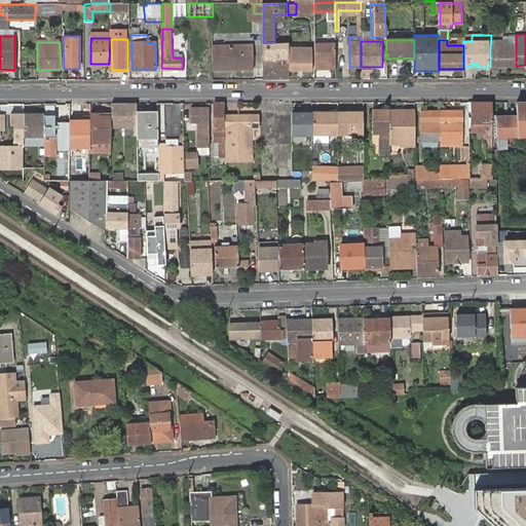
[(263,79),(290,79),(290,71),(290,46),(269,47),(269,42),(263,42),(263,79)]
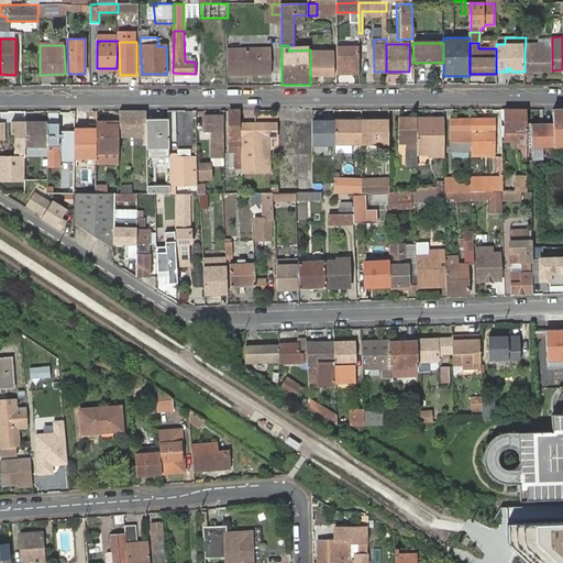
[(359,47),(337,47),(337,74),(359,74),(359,47)]
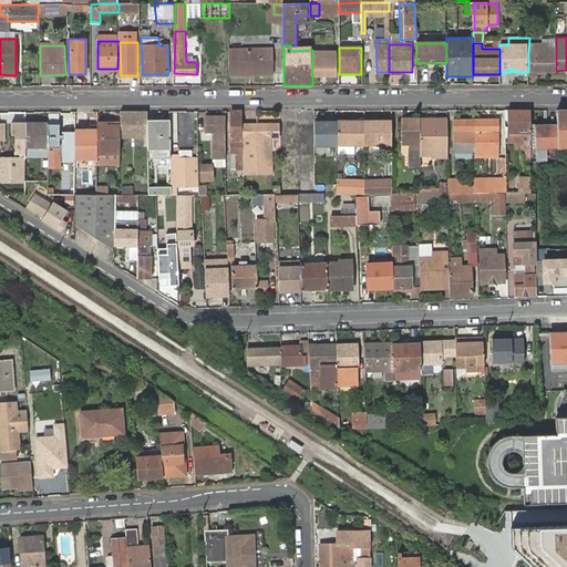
[(312,76),(337,75),(337,51),(312,50),(312,76)]
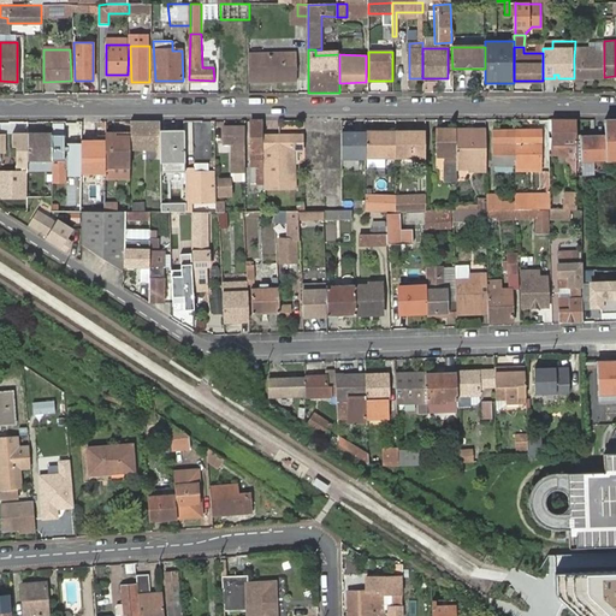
[(249,81),(279,81),(279,55),(249,55),(249,81)]
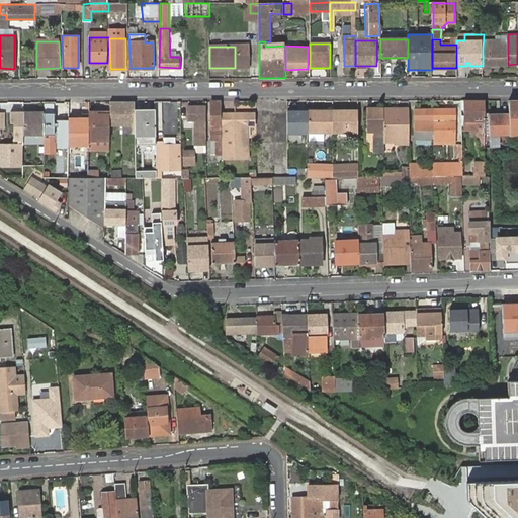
[(235,47),(235,68),(250,68),(250,47),(235,47)]
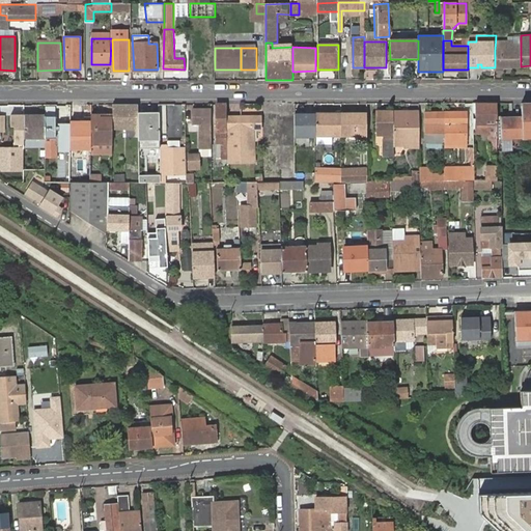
[(503,67),(521,66),(521,50),(495,51),(495,67),(495,71),(503,71),(503,67)]
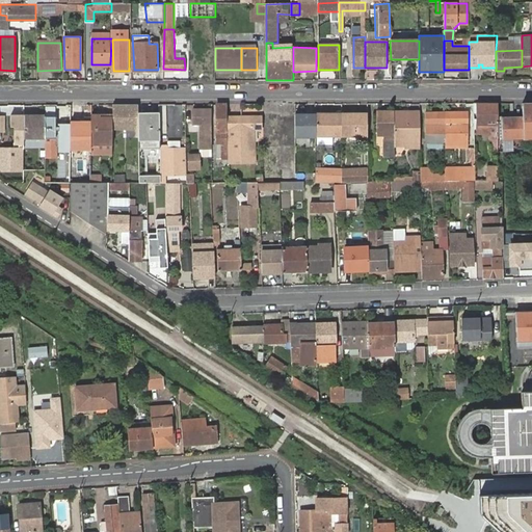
[(499,103),(478,103),(478,125),(478,133),(490,133),(494,133),(494,136),(498,137),(499,103)]
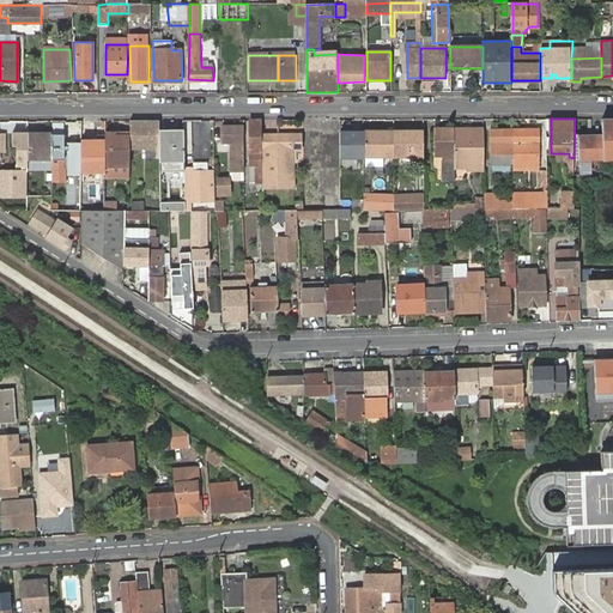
[(612,119),(602,119),(602,133),(578,134),(580,161),(612,159),(612,119)]
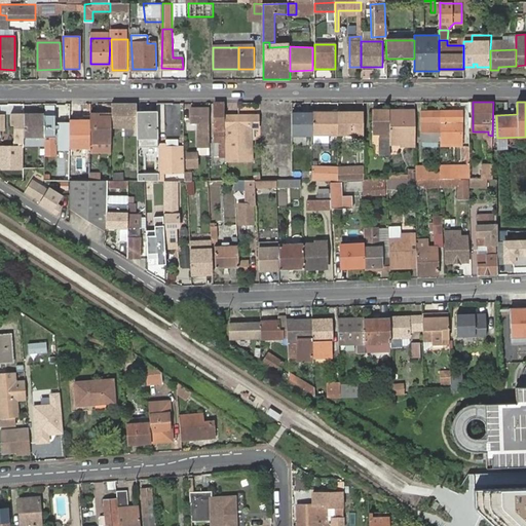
[(226,103),(215,103),(216,129),(226,129),(226,114),(226,103)]
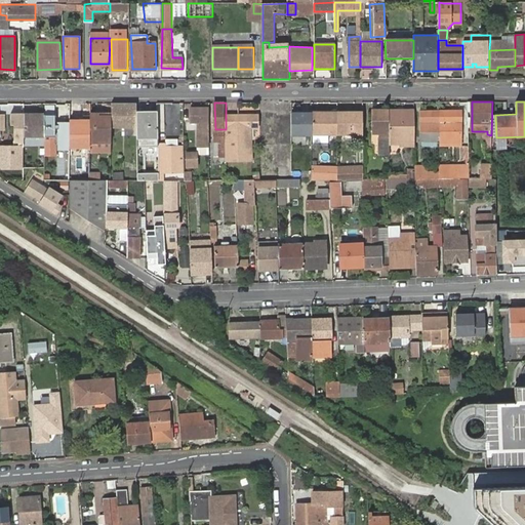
[(260,103),(260,142),(268,143),(268,122),(279,122),(279,103),(260,103)]
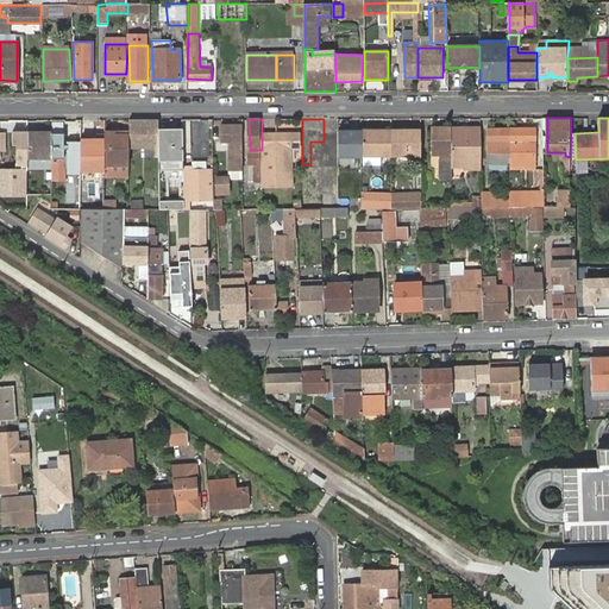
[(340,159),(338,159),(338,174),(362,174),(362,159),(352,159),(352,119),(340,119),(340,159)]
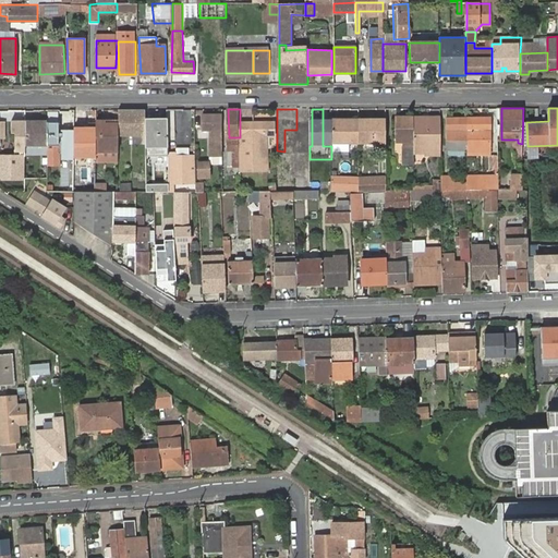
[(86,110),(74,110),(74,125),(74,130),(74,153),(74,154),(74,160),(74,167),(73,192),(95,192),(95,178),(95,174),(86,174),(86,110)]
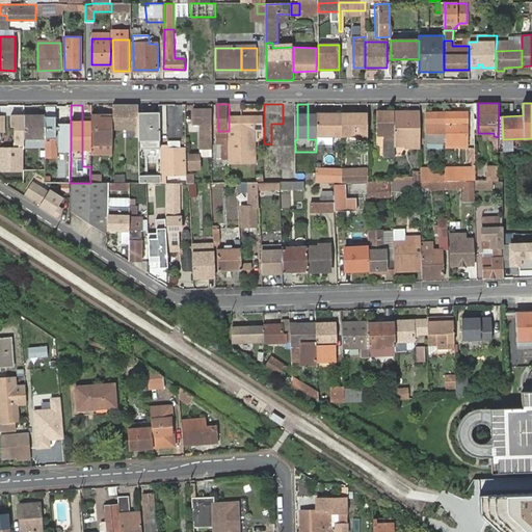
[(139,105),(114,105),(114,129),(139,129),(139,112),(139,105)]
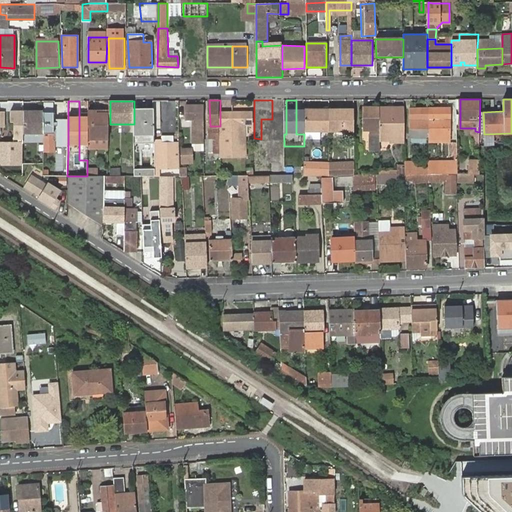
[(234,101),(234,109),(251,109),(252,101),(234,101)]
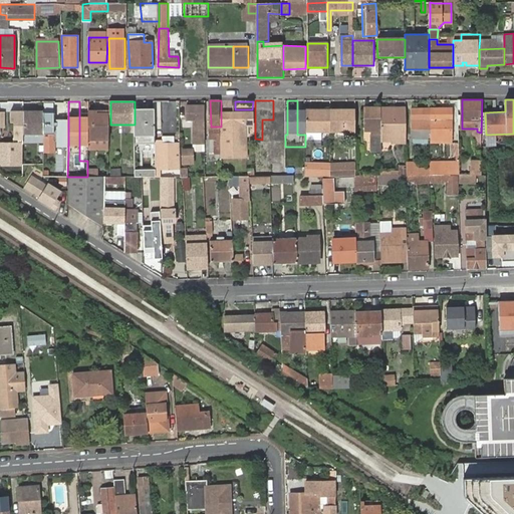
[(206,120),(206,105),(193,105),(193,119),(193,133),(206,134),(206,120)]
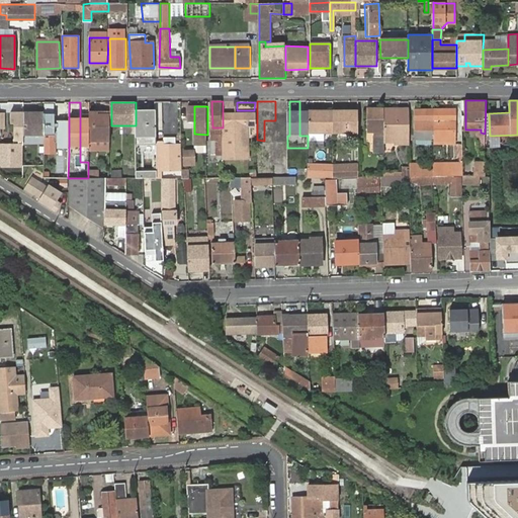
[(382,108),(367,108),(367,128),(372,130),(382,130),(382,108)]
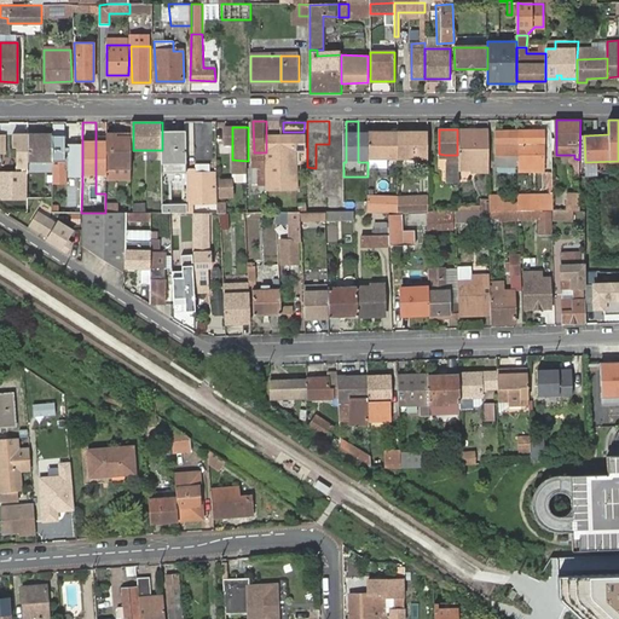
[(489,129),(457,129),(457,155),(458,168),(470,168),(470,158),(490,158),(489,129)]
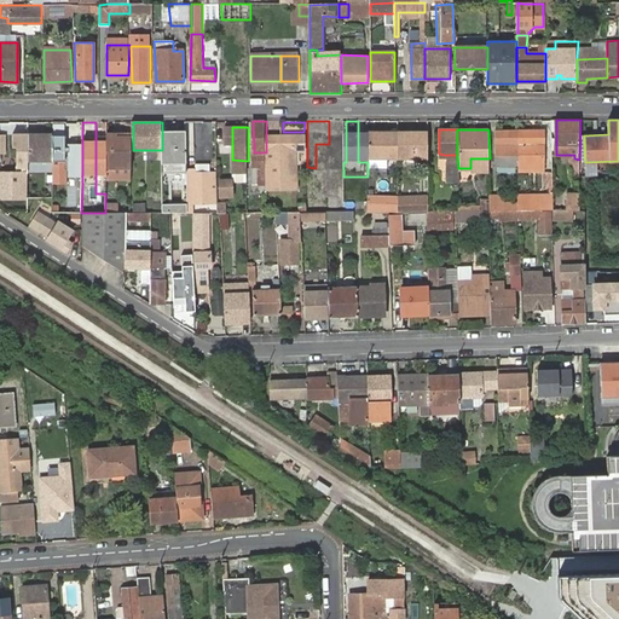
[(186,131),(162,131),(162,150),(162,173),(186,173),(186,131)]
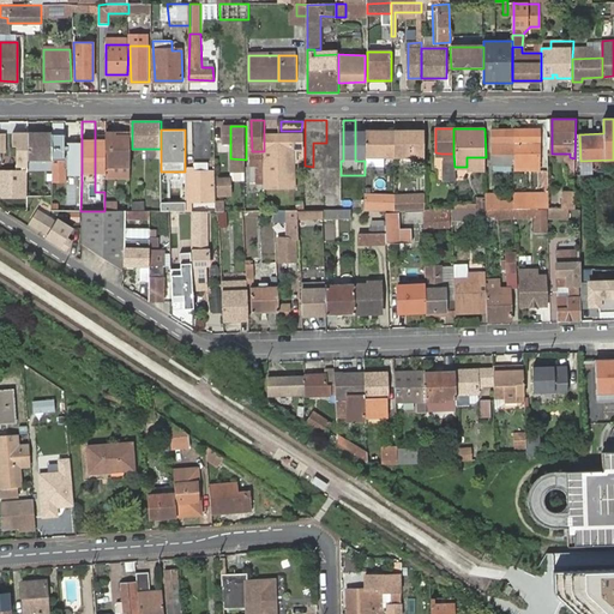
[(537,130),(515,131),(515,155),(539,155),(537,130)]
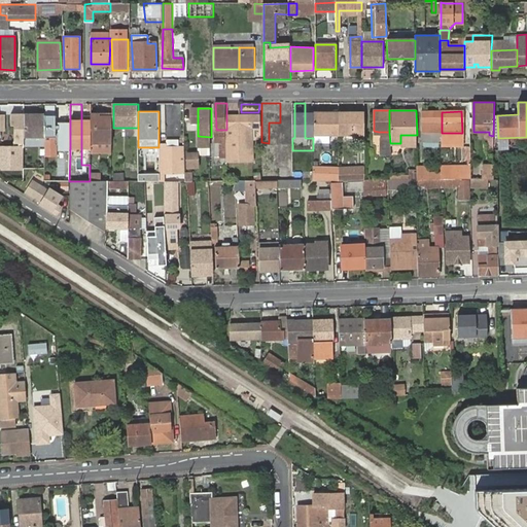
[(442,133),(442,112),(423,112),(424,142),(442,142),(442,133)]
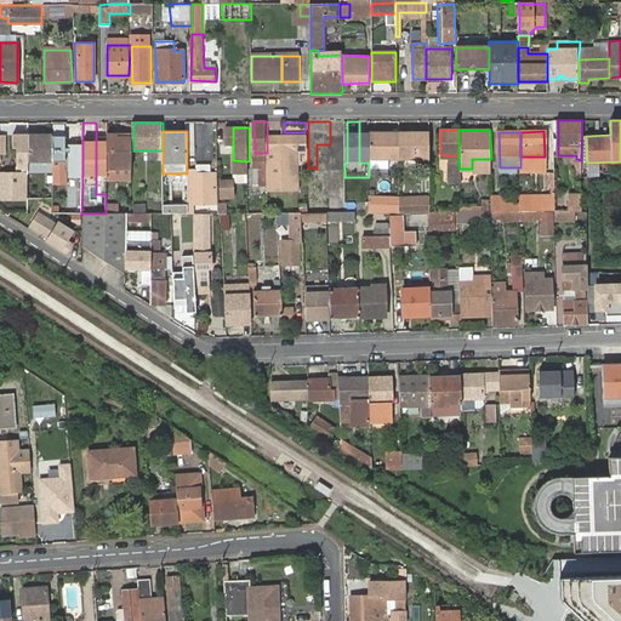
[(52,134),(27,134),(27,148),(27,159),(47,159),(47,169),(53,169),(53,160),(51,159),(52,134)]
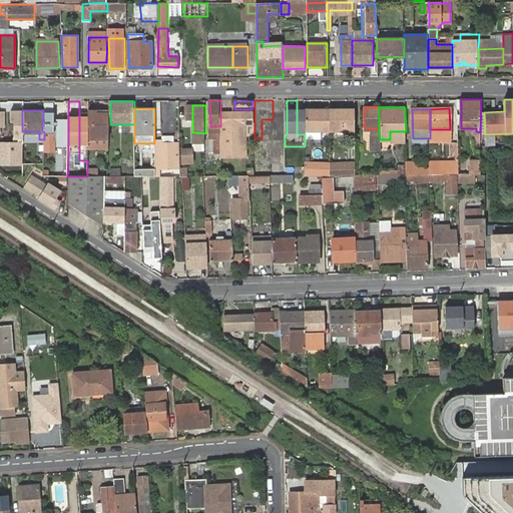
[(97,111),(88,110),(87,138),(108,138),(109,116),(100,116),(97,116),(97,113),(97,111)]
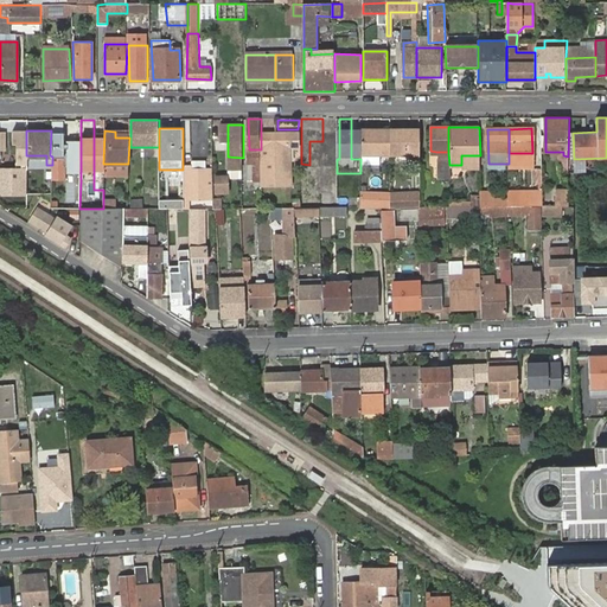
[(278,133),(261,132),(261,149),(261,185),(279,185),(279,151),(278,133)]
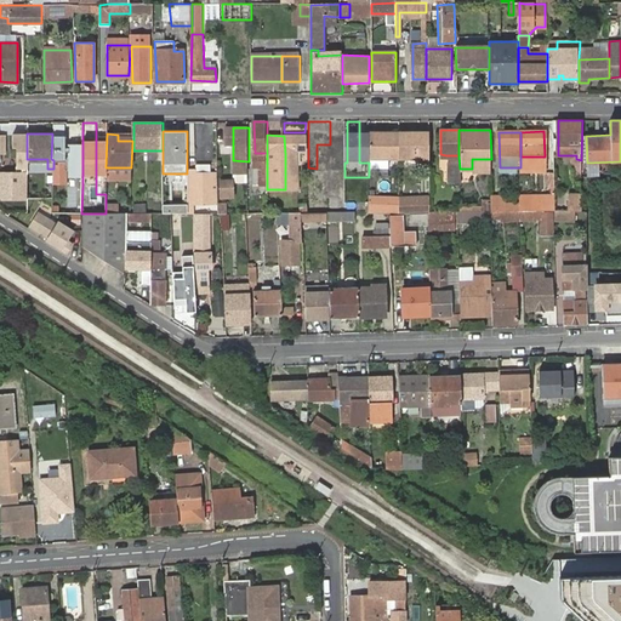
[(306,135),(284,136),(285,154),(285,189),(298,189),(298,153),(306,152),(306,135)]
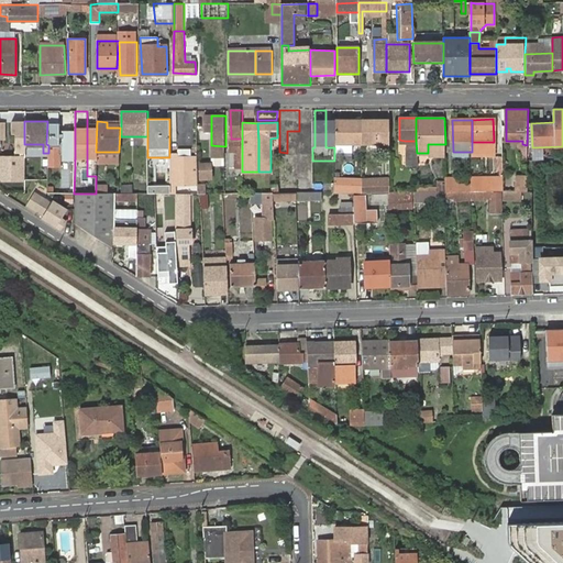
[(362,122),(335,122),(334,144),(362,144),(362,122)]
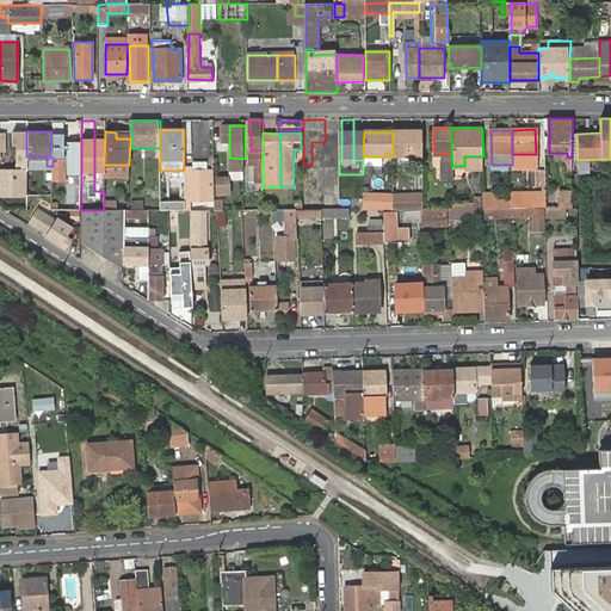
[(421,133),(393,133),(393,156),(421,156),(421,133)]
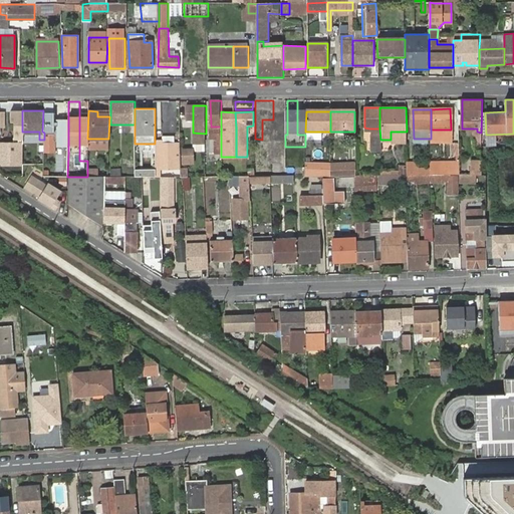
[(44,140),(44,152),(55,152),(55,148),(55,119),(55,113),(44,113),(44,140)]
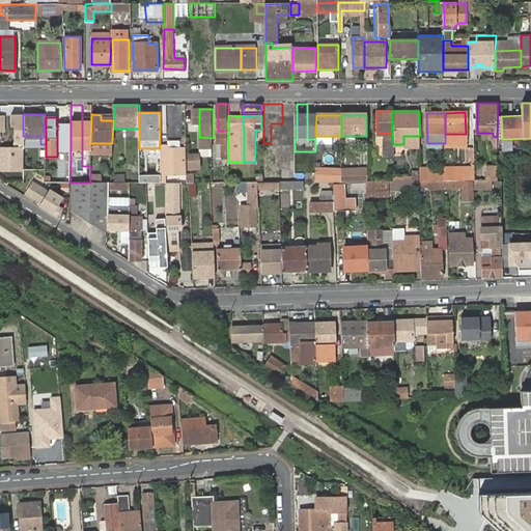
[(71,145),(71,123),(57,123),(57,152),(71,152),(71,146),(71,145)]
